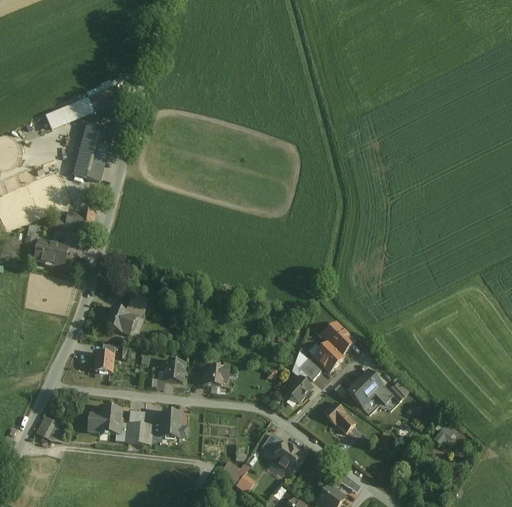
[(117,86),(46,114),(52,129),(124,101),(117,86)]
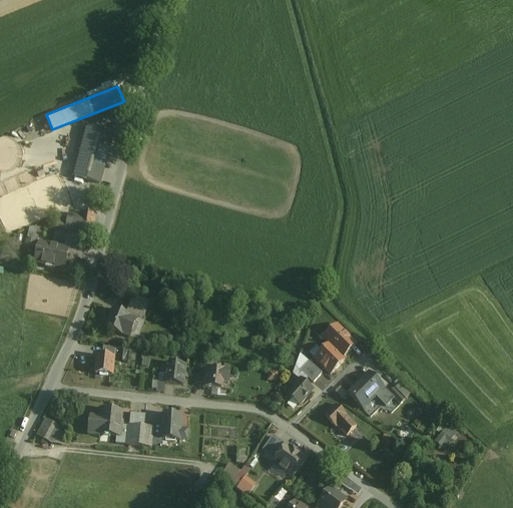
[(112,130),(87,124),(74,173),(99,180),(112,130)]
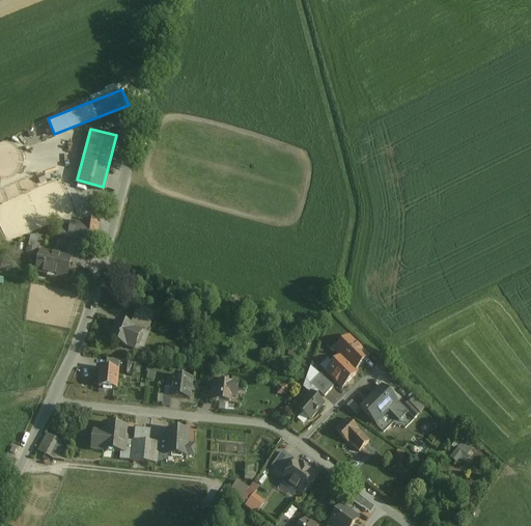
[(99,218),(84,215),(83,220),(80,237),(95,239),(99,218)]
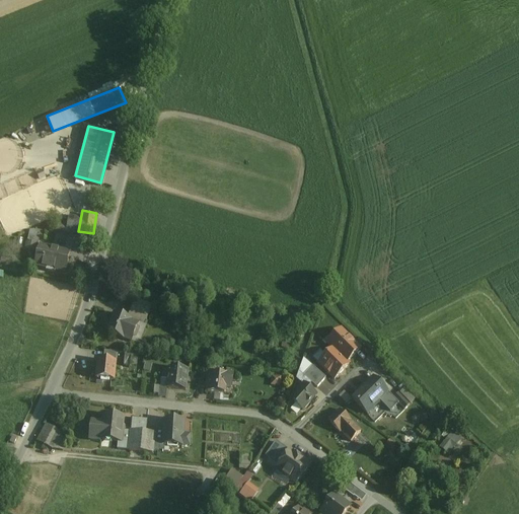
[(81,215),(70,213),(67,229),(78,231),(81,215)]
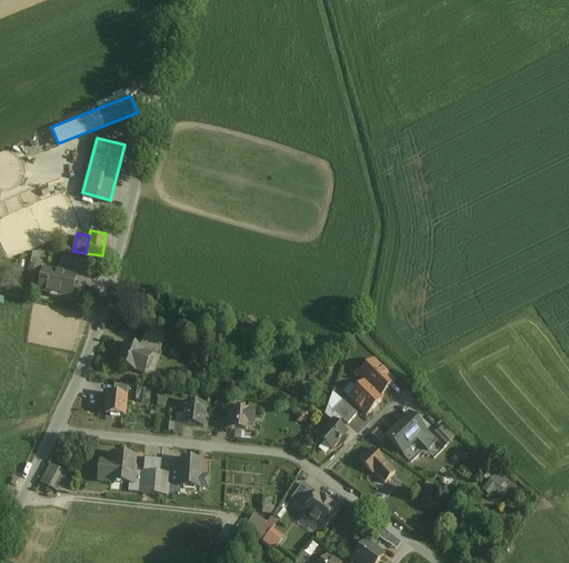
[(46,250),(38,248),(37,254),(31,253),(29,261),(40,263),(41,263),(42,257),(45,258),(46,250)]
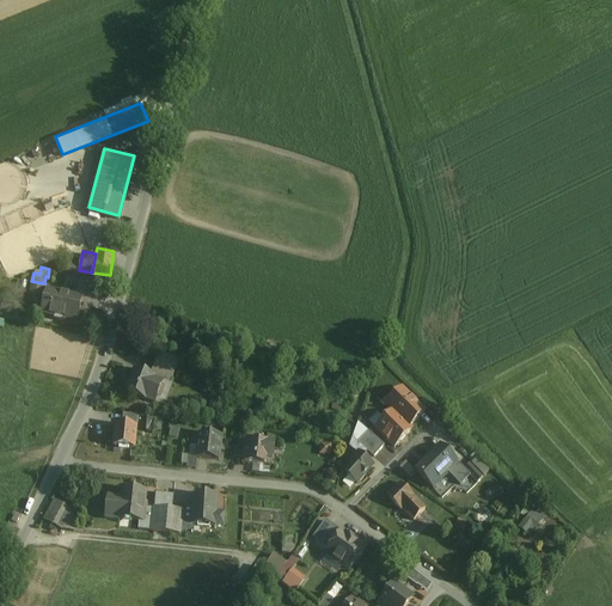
[(43,283),(31,281),(29,293),(40,297),(43,283)]
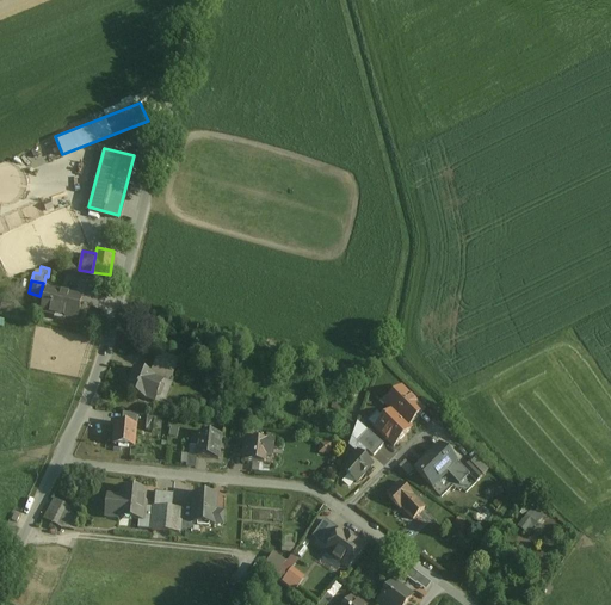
[(81,292),(47,285),(41,308),(55,310),(54,314),(63,316),(65,313),(76,315),(81,292)]
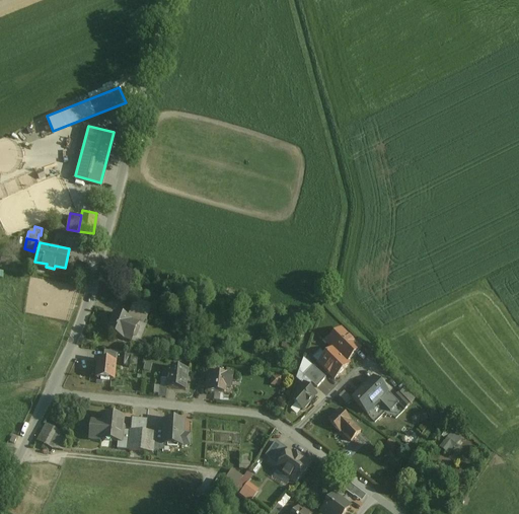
[(152,302),(135,295),(130,307),(147,313),(152,302)]
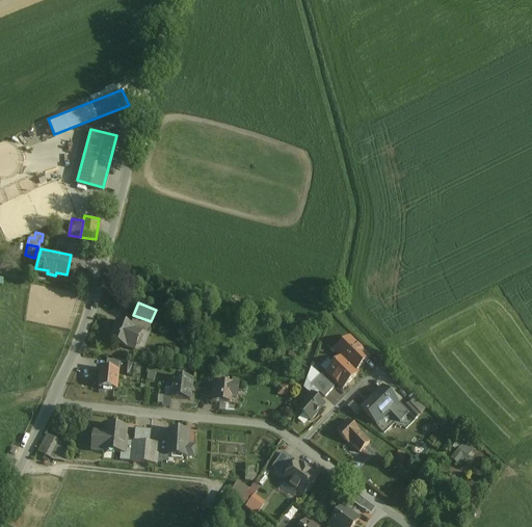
[(151,321),(133,315),(130,322),(142,327),(148,330),(151,321)]
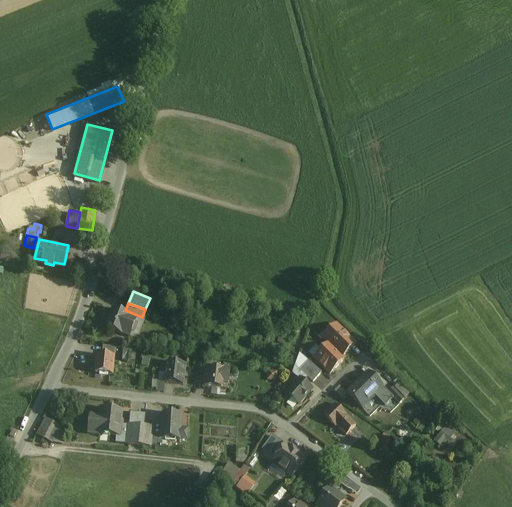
[(125,310),(112,305),(105,324),(122,331),(129,334),(137,315),(125,310)]
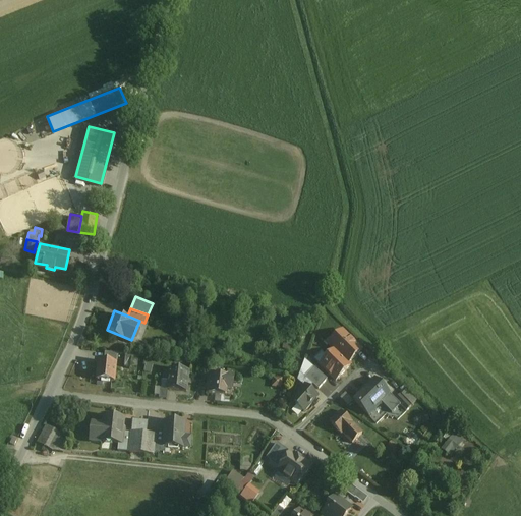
[(361,347),(342,328),(329,341),(334,347),(348,360),(361,347)]
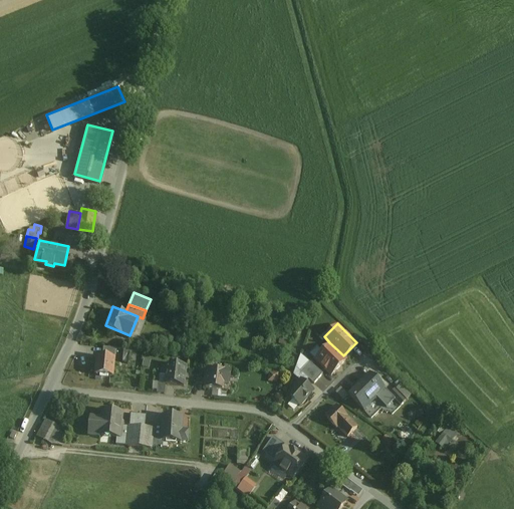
[(343,355),(329,342),(315,356),(330,372),(345,357),(343,355)]
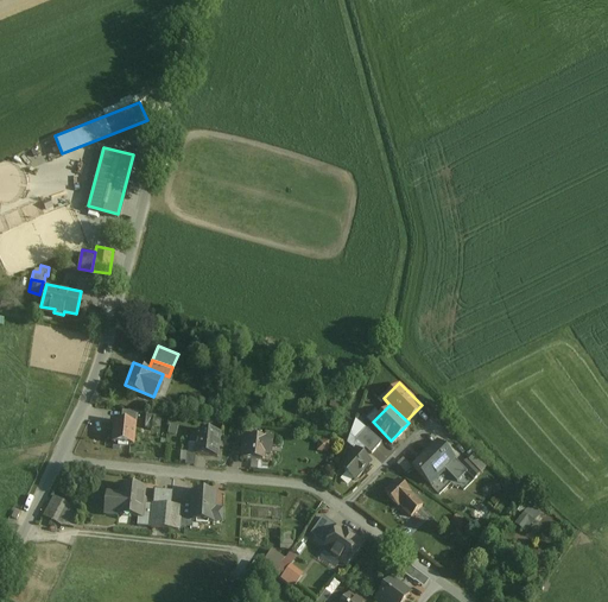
[(135,420),(115,418),(113,439),(133,442),(135,420)]
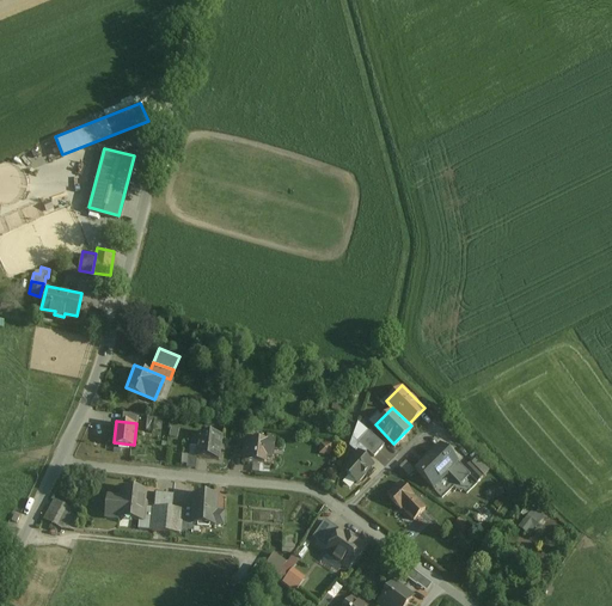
[(384,441),(367,427),(357,439),(373,453),(384,441)]
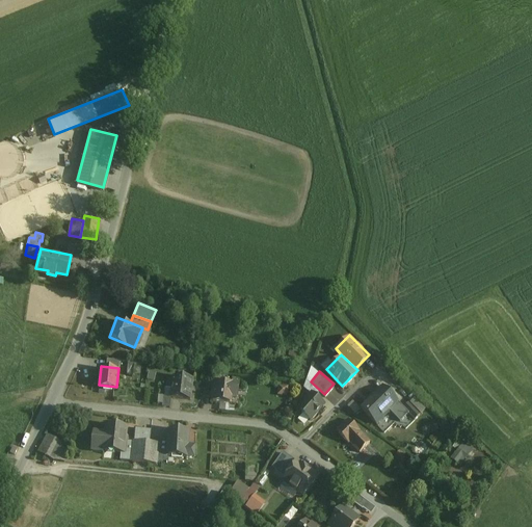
[(192,375),(173,373),(171,386),(170,393),(170,394),(190,396),(192,375)]
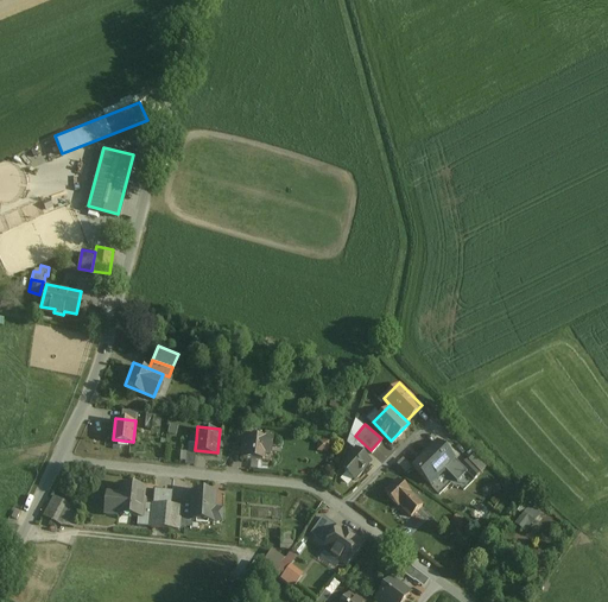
[(328,448),(330,436),(317,433),(316,445),(328,448)]
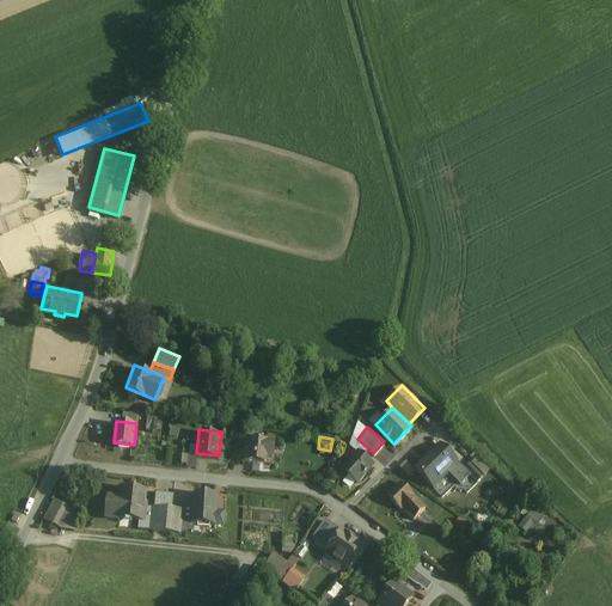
[(274,441),(246,438),(244,458),(264,460),(265,452),(273,453),(274,441)]
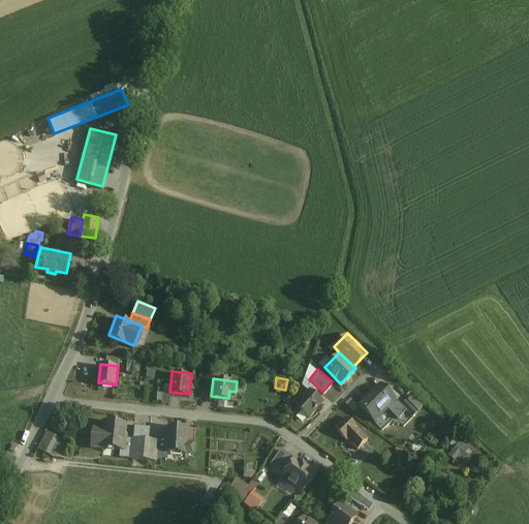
[(380,381),(359,403),(374,419),(396,397),(380,381)]
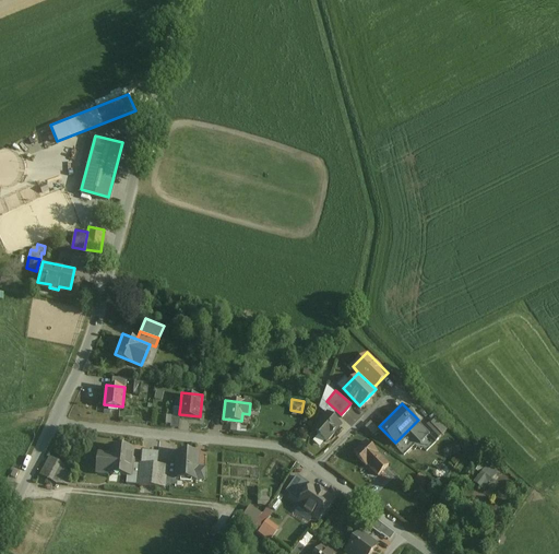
[(326,410),(321,416),(317,431),(325,438),(341,422),(326,410)]
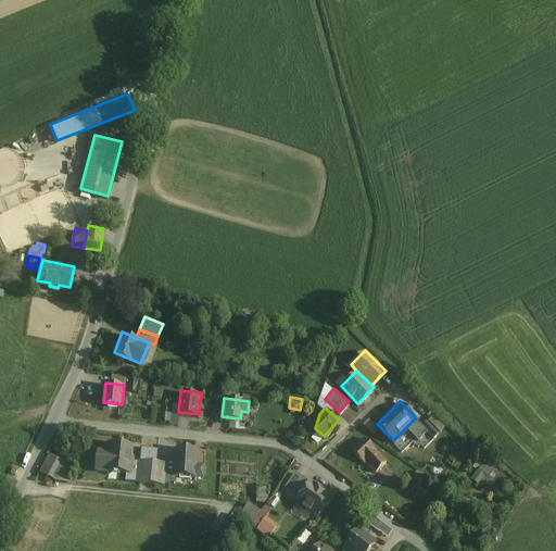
[(439,430),(427,418),(420,424),(433,436),(439,430)]
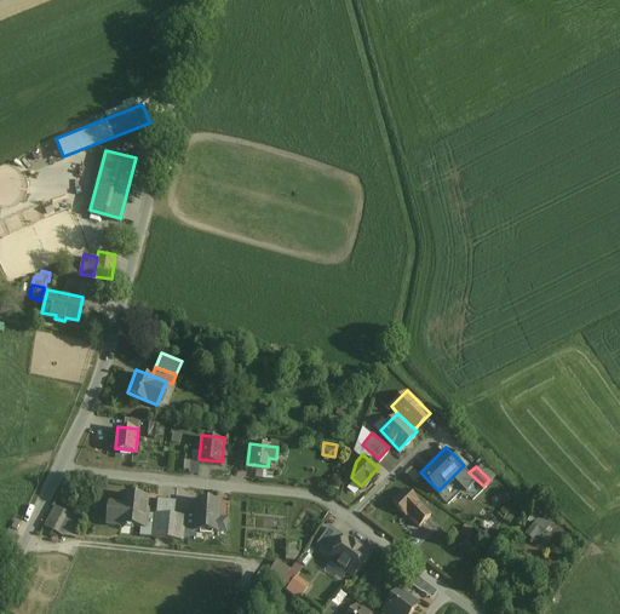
[(406,486),(392,499),(406,512),(407,511),(419,523),(430,512),(418,500),(419,499),(406,486)]
